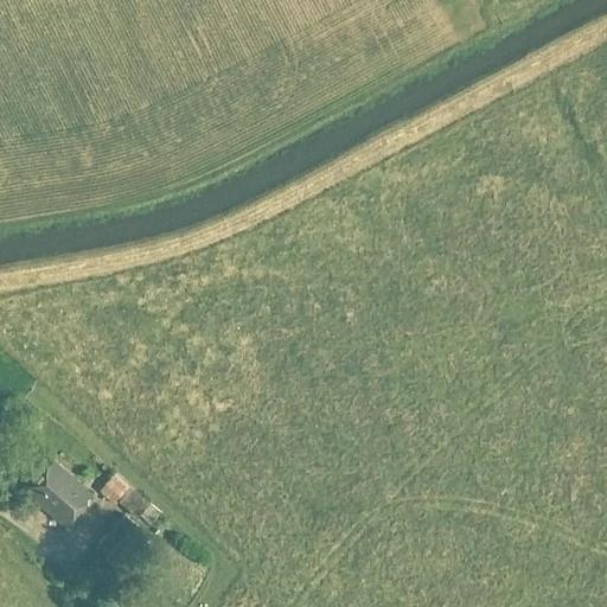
[(53,460),(25,492),(65,526),(93,493),(53,460)]
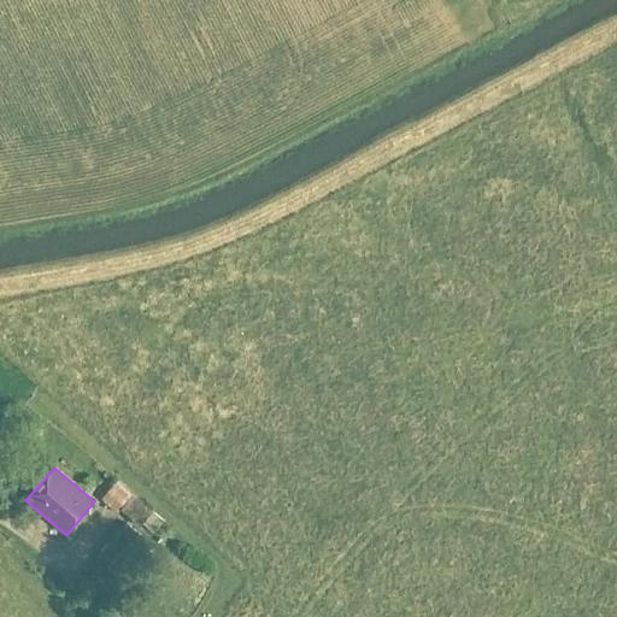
[(122,509),(123,510),(140,526),(144,523),(150,529),(160,519),(135,497),(117,479),(101,499),(117,513),(122,509)]
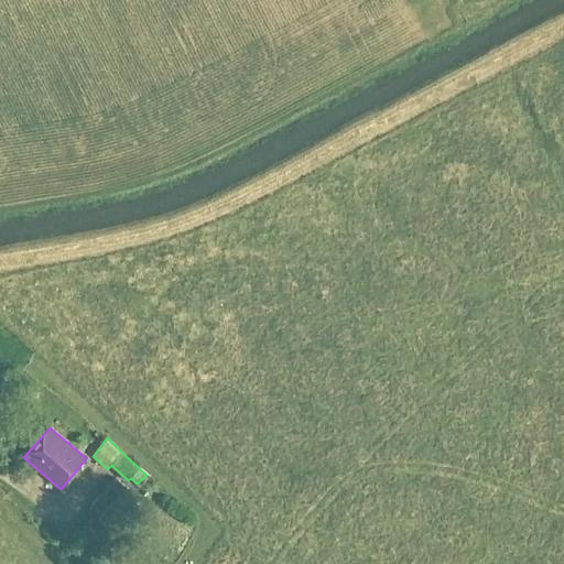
[(110,524),(136,494),(115,476),(89,507),(110,524)]
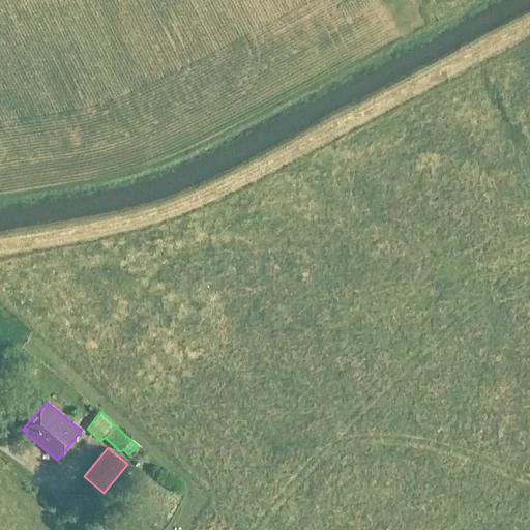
[(115,494),(120,487),(115,482),(109,490),(115,494)]
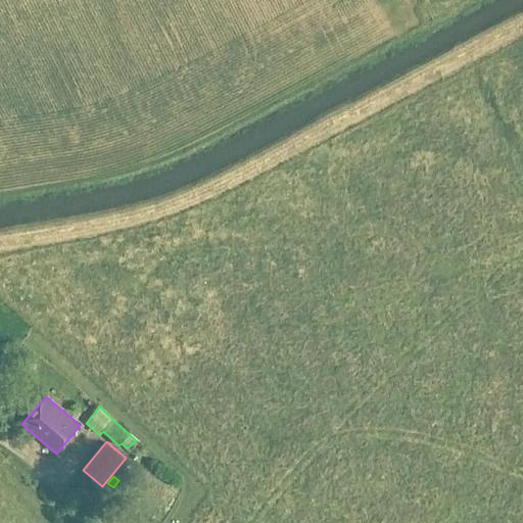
[(107,496),(86,478),(73,493),(94,512),(107,496)]
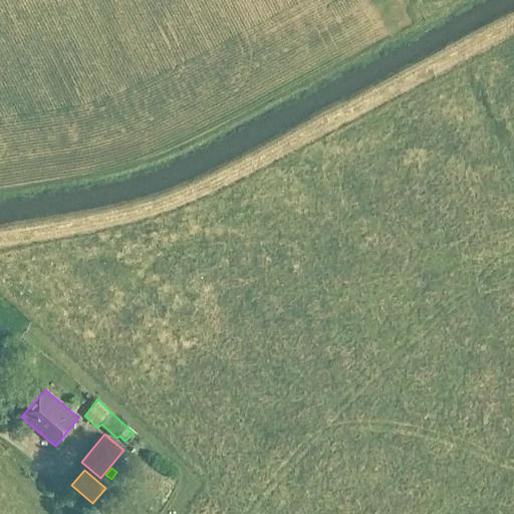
[(105,506),(112,510),(116,503),(110,499),(105,506)]
